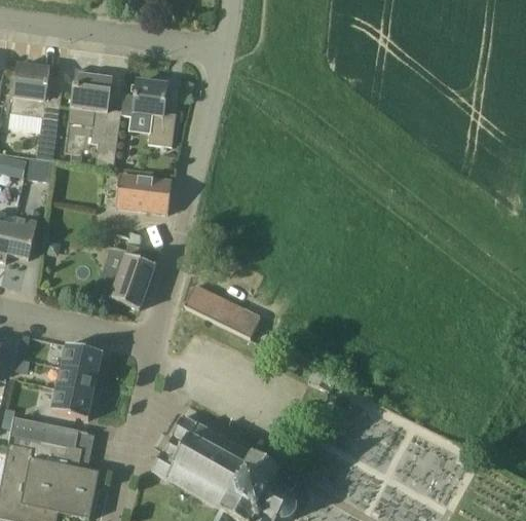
[(17,63),(14,83),(10,111),(42,115),(37,156),(52,158),(62,89),(47,87),(49,68),(17,63)]
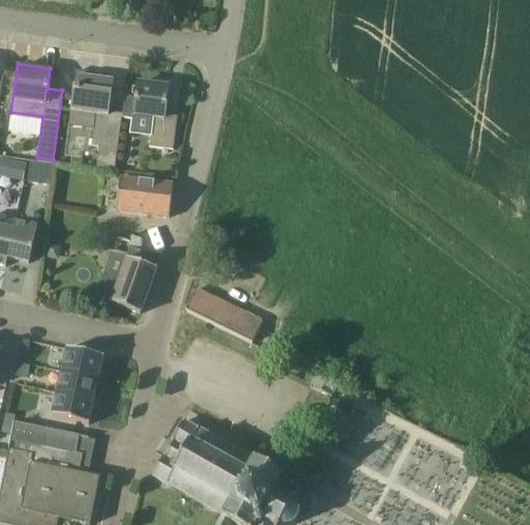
[(113,77),(96,75),(97,70),(76,67),(68,122),(93,124),(91,142),(100,143),(97,166),(113,168),(119,118),(108,117),(113,77)]
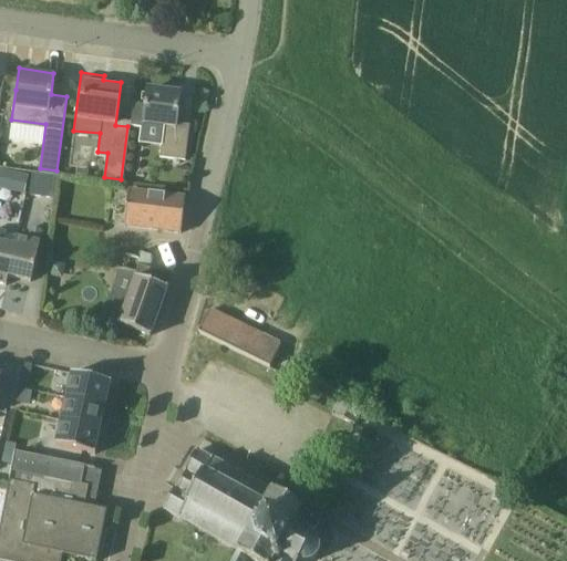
[(160,154),(163,154),(185,156),(189,121),(188,121),(187,130),(175,127),(179,90),(147,86),(145,102),(133,100),(131,118),(130,117),(130,121),(144,123),(144,120),(164,122),(160,154)]
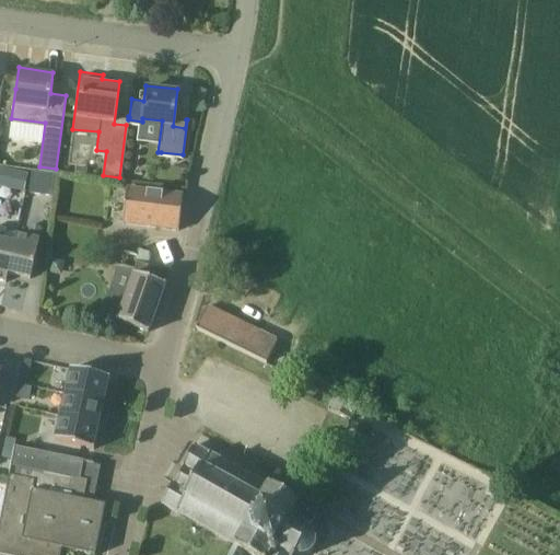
[(0,182),(12,185),(16,168),(0,163),(0,182)]
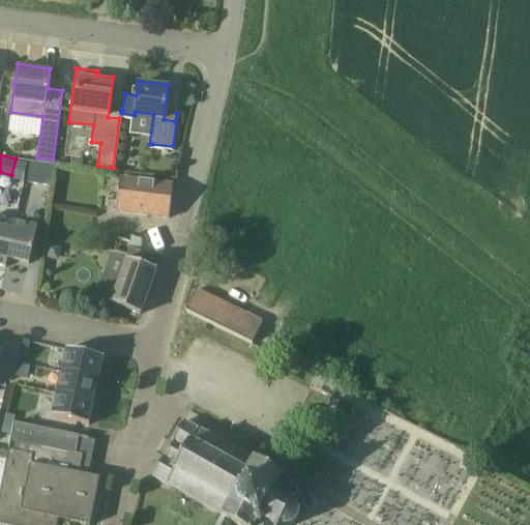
[(30,158),(28,179),(49,182),(52,162),(30,158)]
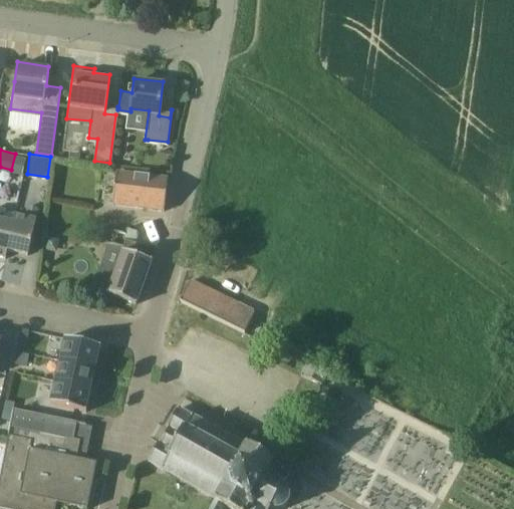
[(165,209),(171,177),(117,167),(110,199),(165,209)]
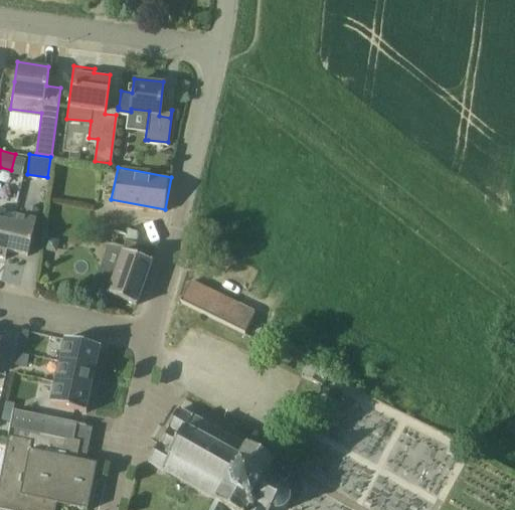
[(28,252),(32,232),(39,205),(27,202),(24,213),(16,211),(15,217),(13,217),(12,219),(13,220),(7,247),(28,252)]
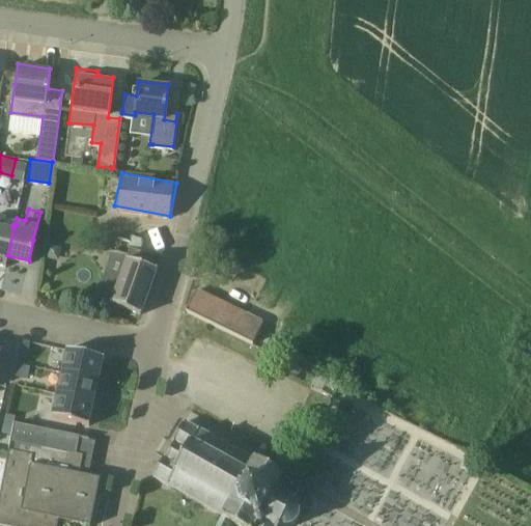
[(14,224),(4,221),(6,212),(0,210),(0,261),(6,264),(7,255),(14,227),(12,226),(14,224)]
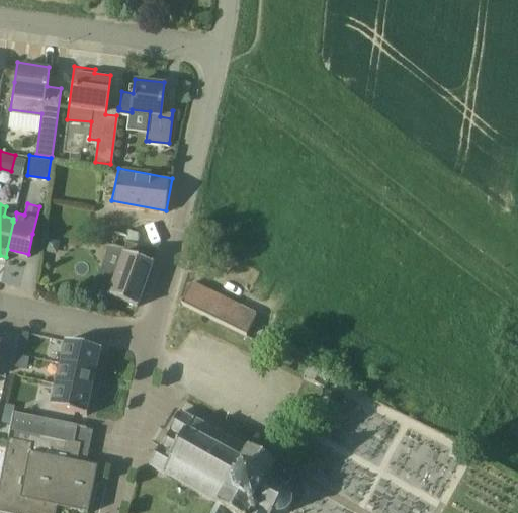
[(157,247),(123,235),(128,210),(109,207),(103,242),(124,247),(117,267),(101,263),(93,288),(138,304),(157,247)]
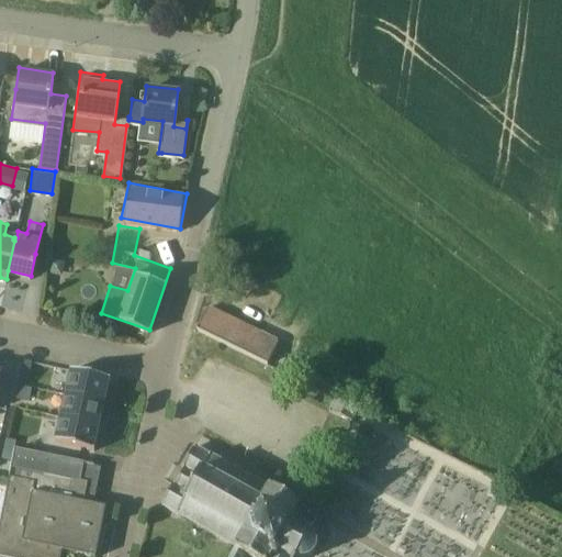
[(64,265),(65,257),(52,254),(48,268),(56,270),(64,265)]
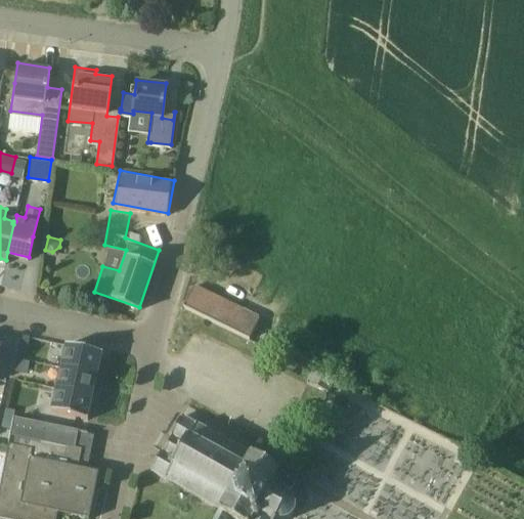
[(193,283),(183,303),(249,337),(259,315),(193,283)]
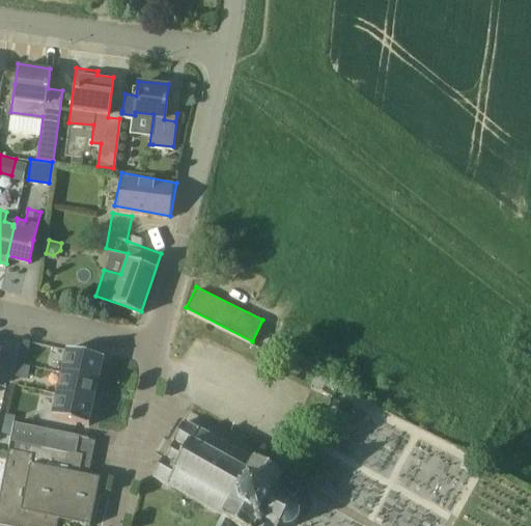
[(99,378),(103,355),(66,348),(62,369),(99,378)]
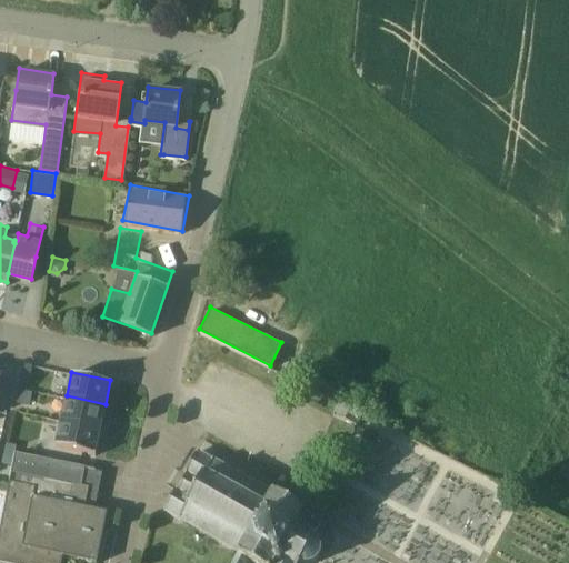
[(31,373),(30,384),(39,386),(40,375),(31,373)]
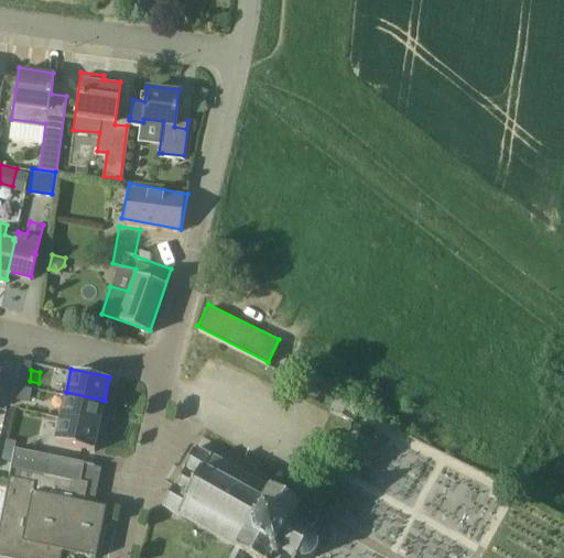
[(99,424),(105,401),(66,392),(61,415),(99,424)]
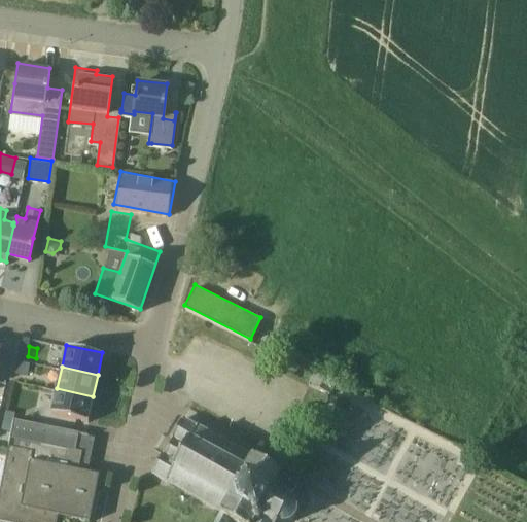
[(25,370),(22,380),(30,382),(32,372),(25,370)]
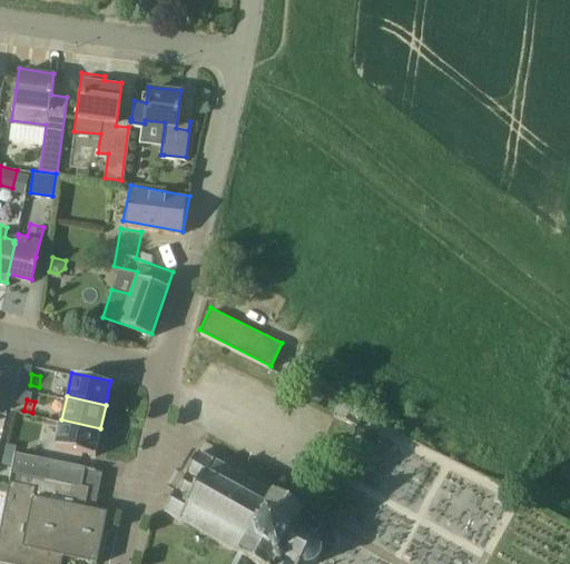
[(334,413),(356,423),(362,409),(340,399),(334,413)]
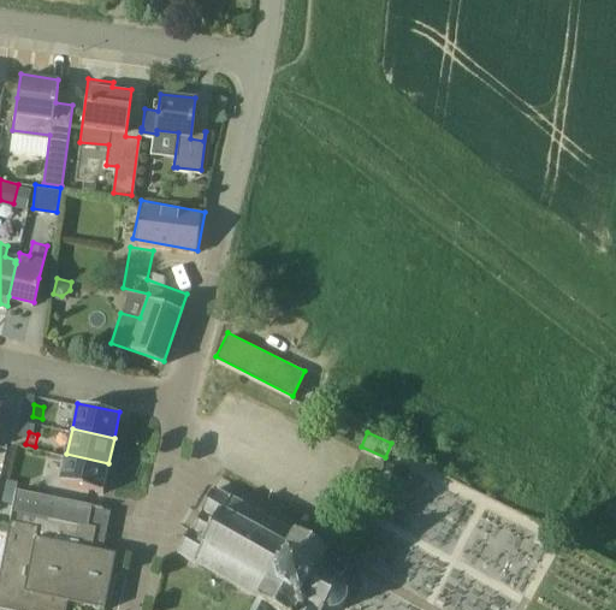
[(102,489),(108,463),(66,454),(60,480),(102,489)]
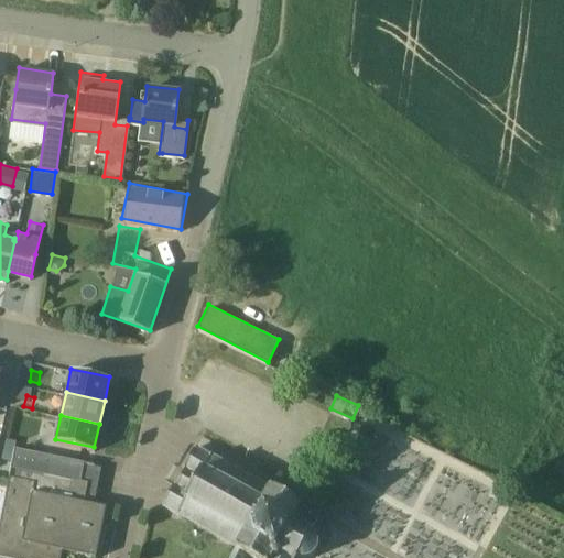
[(12,458),(15,446),(4,442),(1,455),(12,458)]
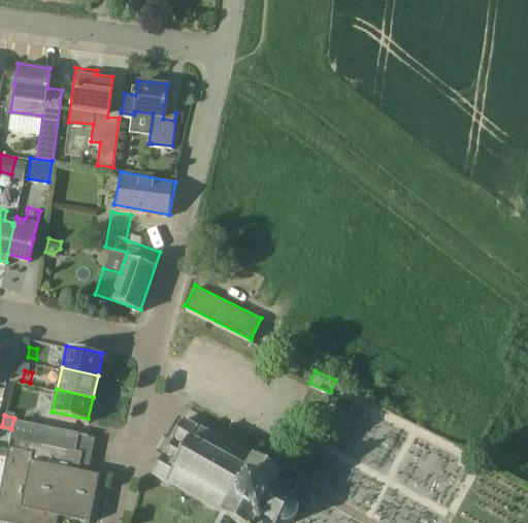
[(292,498),(291,497),(292,495),(299,481),(281,470),(257,457),(258,454),(254,452),(253,455),(183,416),(176,436),(173,438),(165,451),(164,451),(152,471),(221,511),(220,514),(223,516),(225,514),(240,522),(276,522),(277,522),(277,521),(281,522),(284,522),(286,522),(288,521),(290,520),(292,519),(293,517),(295,515),(296,513),(296,511),(296,509),(296,507),(296,504),(295,501),(293,500),(292,498)]
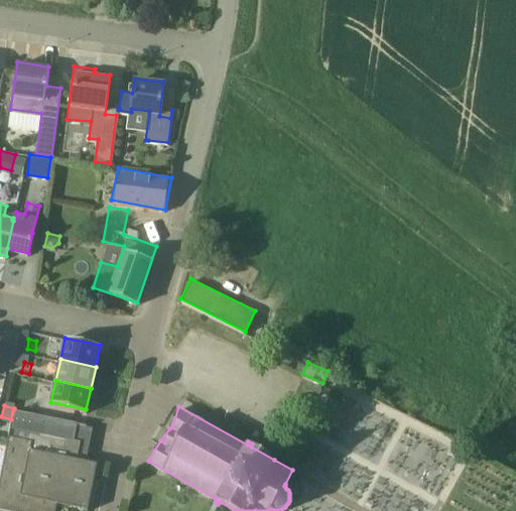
[(54,510),(56,501),(70,504),(83,507),(88,508),(99,458),(88,456),(87,455),(77,453),(80,439),(74,438),(77,422),(87,424),(87,422),(14,408),(11,419),(0,475),(0,507),(1,508),(13,510),(17,510),(18,510),(54,510)]
